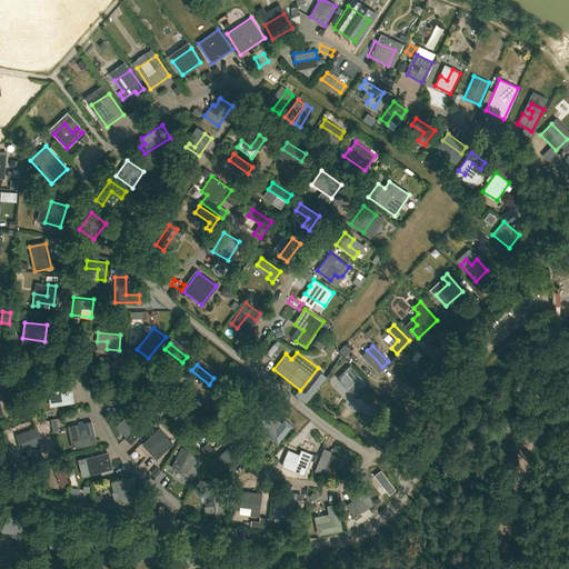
[(369,388),(349,367),(337,379),(357,400),(369,388)]
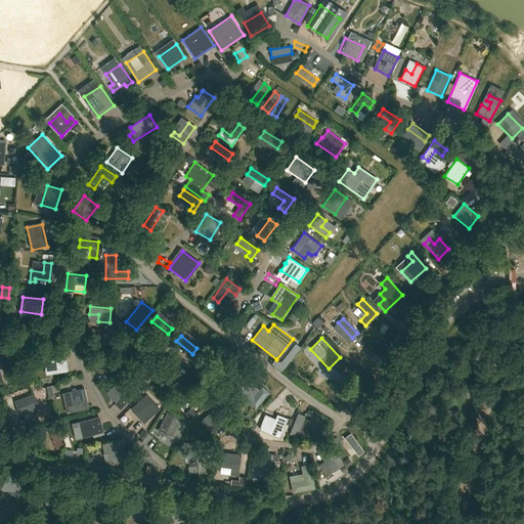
[(201,357),(216,370),(221,365),(205,352),(201,357)]
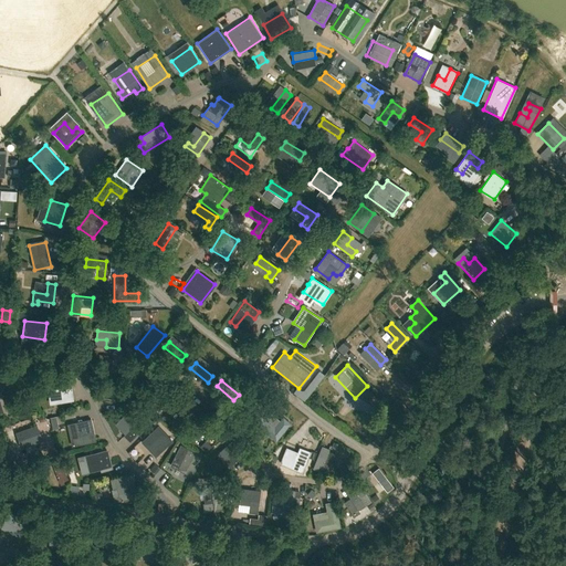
[(107,381),(106,389),(115,390),(114,398),(127,399),(129,384),(107,381)]
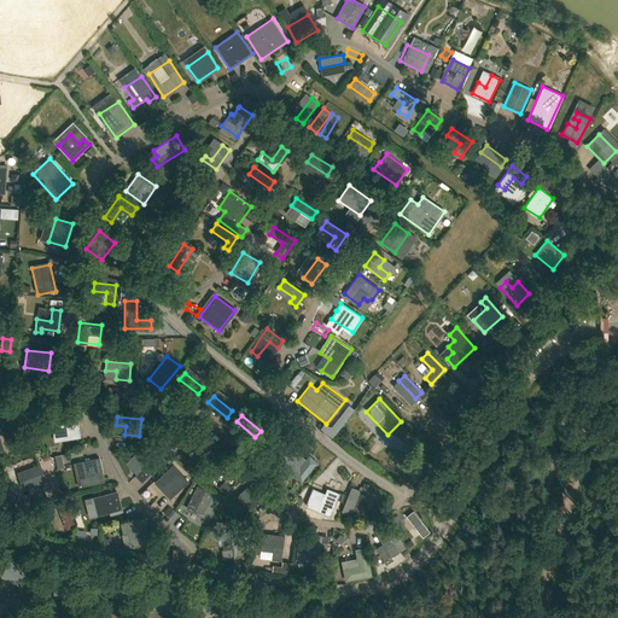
[(187,427),(186,419),(163,420),(163,429),(187,427)]
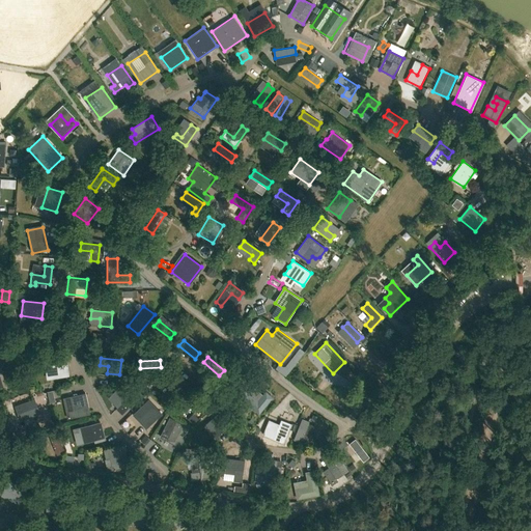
[(46,364),(47,371),(67,368),(66,361),(46,364)]
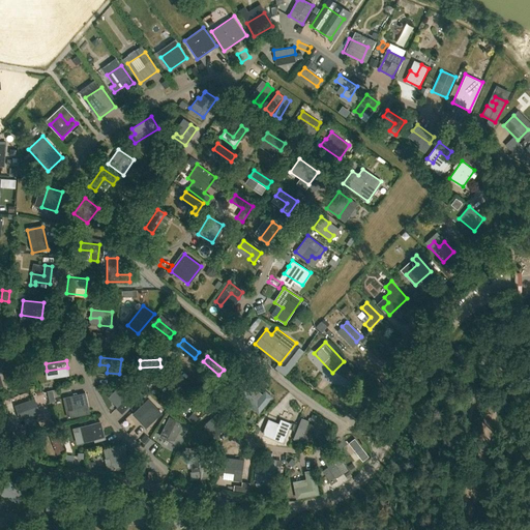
[(167,375),(183,388),(187,382),(172,369),(167,375)]
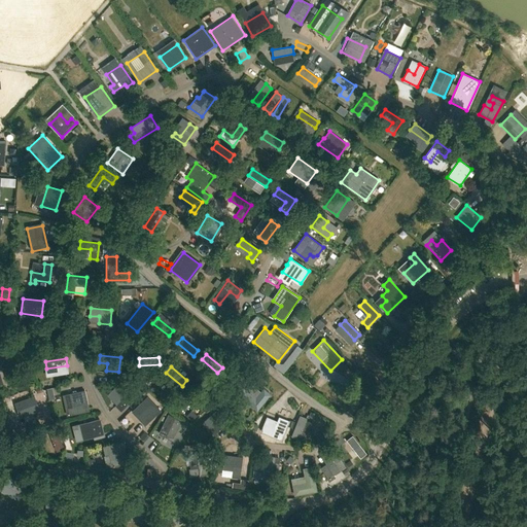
[(114,389),(123,397),(115,406),(120,411),(133,398),(119,384),(114,389)]
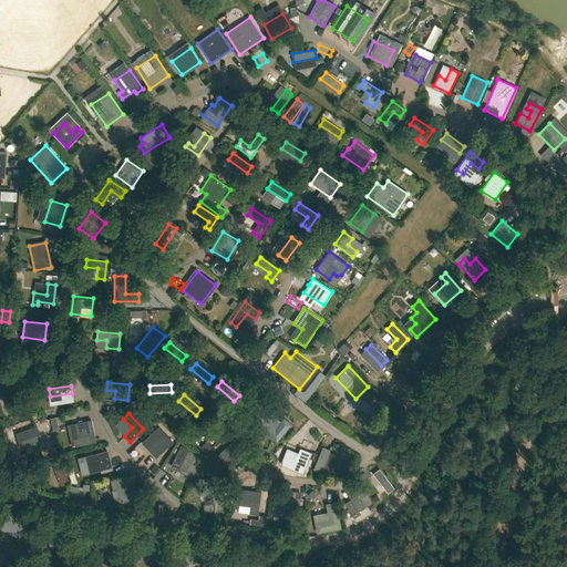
[(204,422),(218,439),(225,433),(210,416),(204,422)]
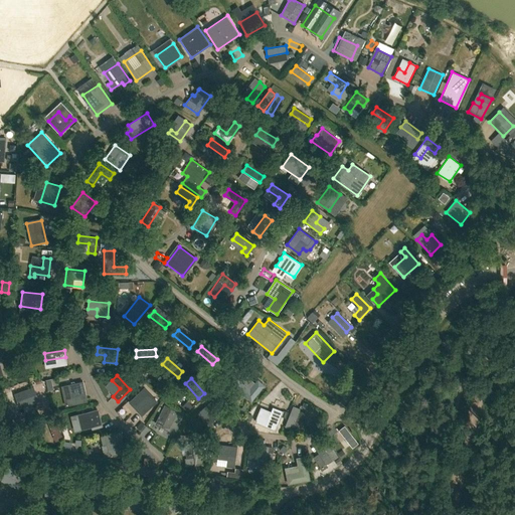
[(233,386),(251,400),(264,385),(258,380),(250,389),(238,379),(233,386)]
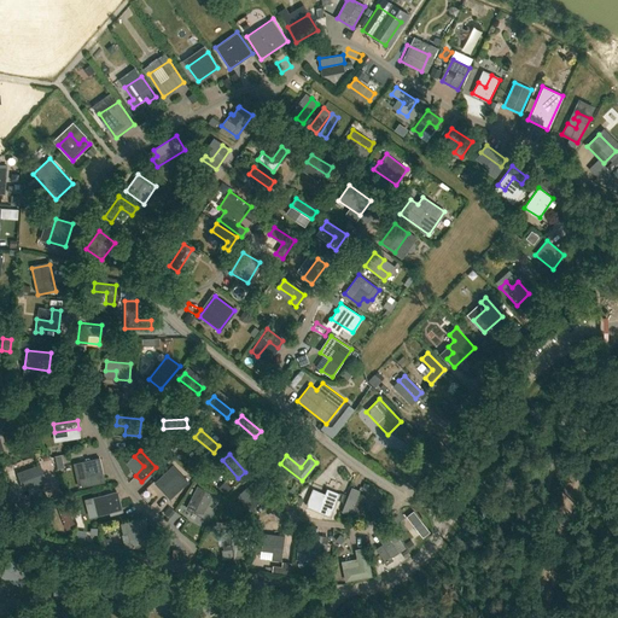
[(74,462),(79,487),(104,481),(99,458),(74,462)]
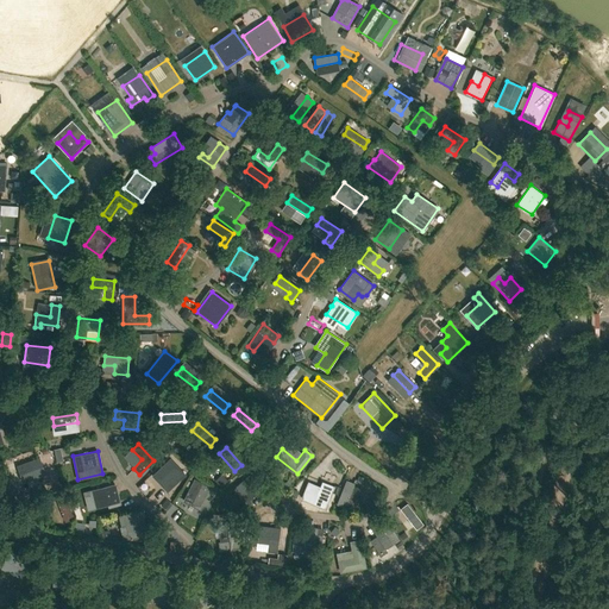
[(17,466),(23,482),(45,473),(39,458),(17,466)]
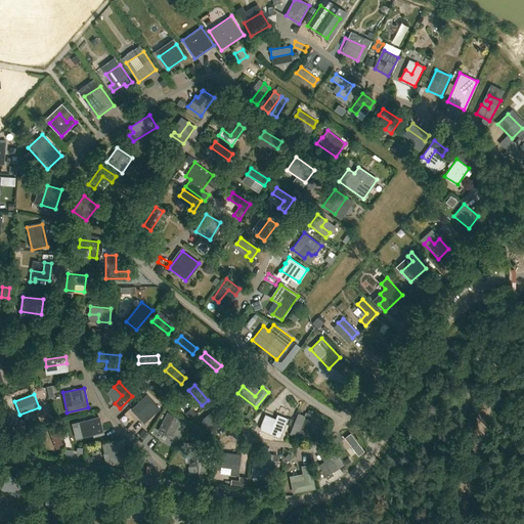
[(131,409),(140,419),(156,404),(145,395),(131,409)]
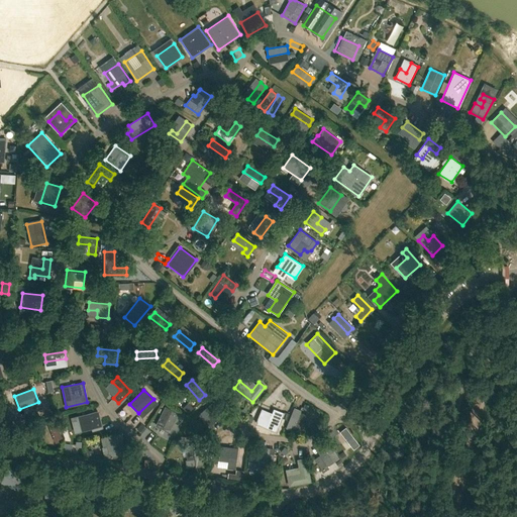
[(205,421),(209,427),(223,415),(212,403),(207,407),(213,414),(205,421)]
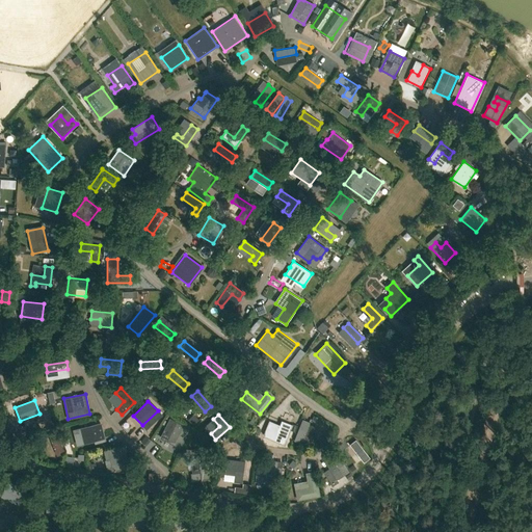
[(294,440),(301,442),(309,423),(302,420),(294,440)]
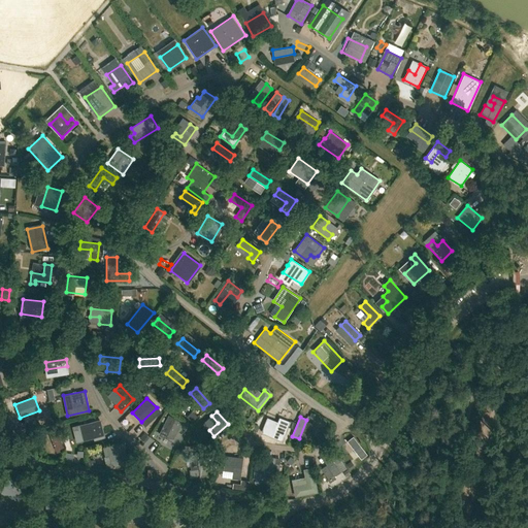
[(265,425),(284,433),(287,426),(268,418),(265,425)]
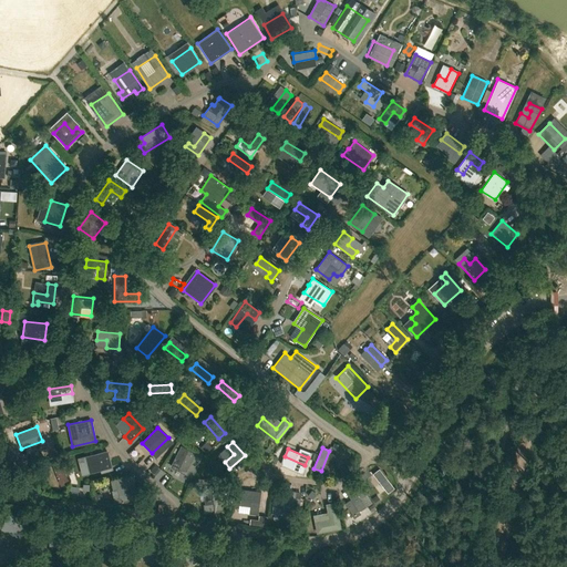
[(177,470),(192,476),(202,456),(187,450),(177,470)]
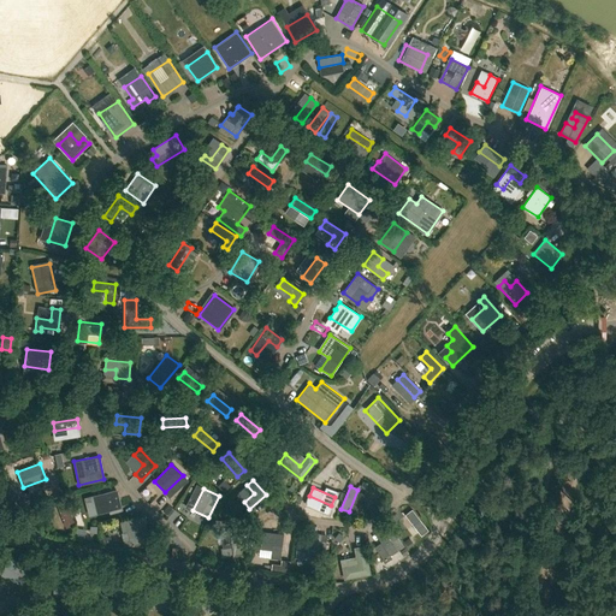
[(93,496),(95,504),(107,502),(110,510),(120,507),(116,490),(93,496)]
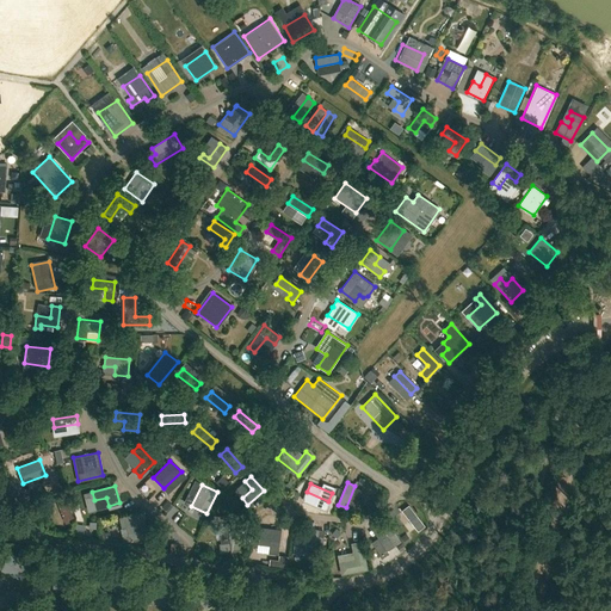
[(65,498),(56,500),(66,524),(74,520),(65,498)]
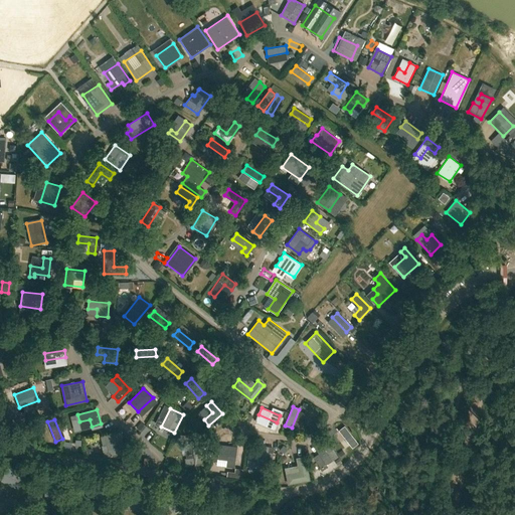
[(357,443),(344,425),(338,431),(351,448),(357,443)]
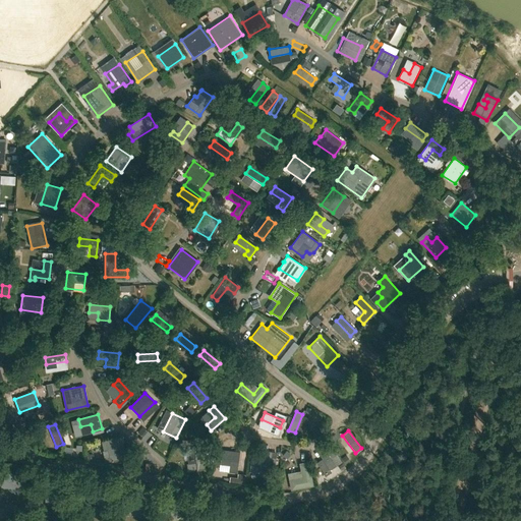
[(107,441),(112,461),(127,457),(122,437),(107,441)]
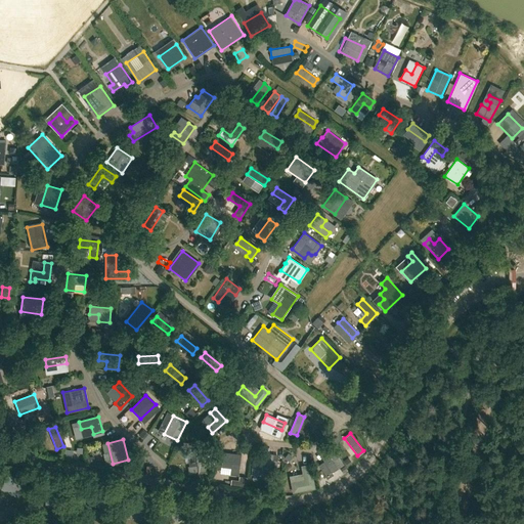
[(317,463),(326,476),(332,473),(330,470),(343,462),(331,444),(330,445),(326,447),(318,452),(322,459),(317,463)]
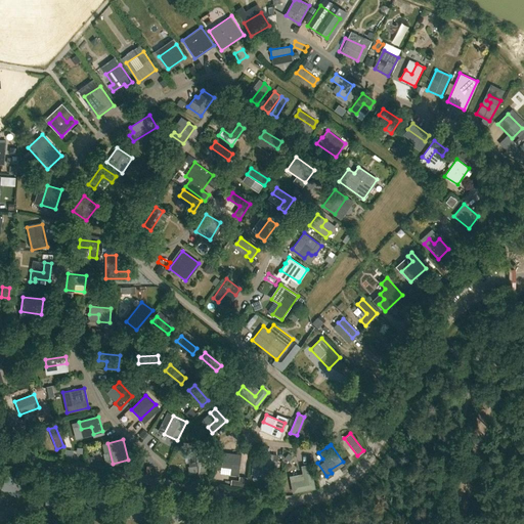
[(188,466),(189,473),(205,471),(203,450),(195,451),(197,465),(188,466)]
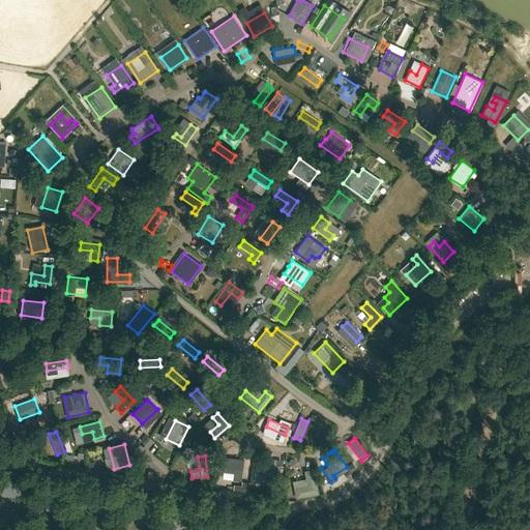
[(225,471),(234,473),(233,479),(241,480),(244,460),(227,457),(225,471)]
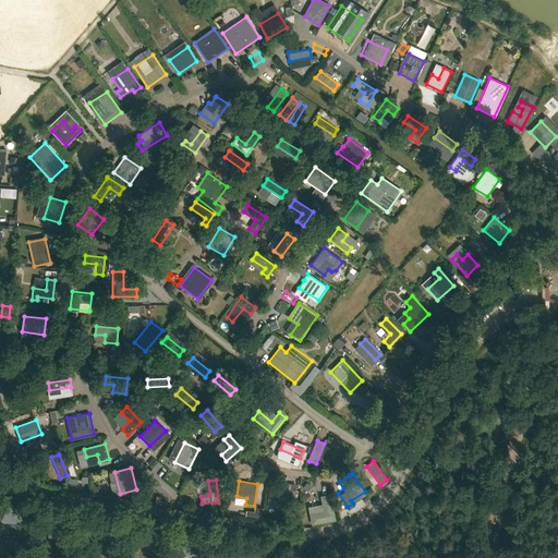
[(267,505),(287,508),(290,483),(271,481),(267,505)]
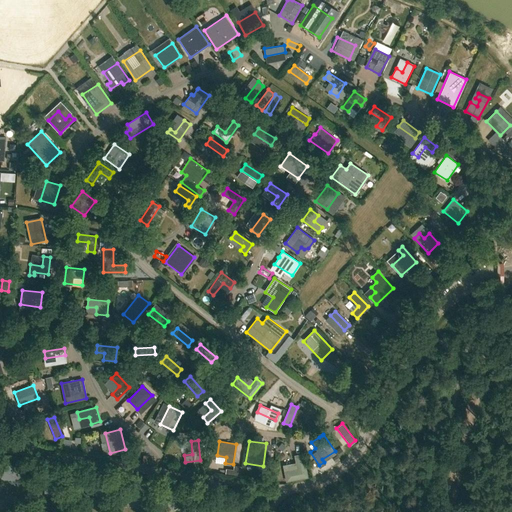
[(283,465),(285,481),(308,477),(304,453),(294,455),(295,462),(283,465)]
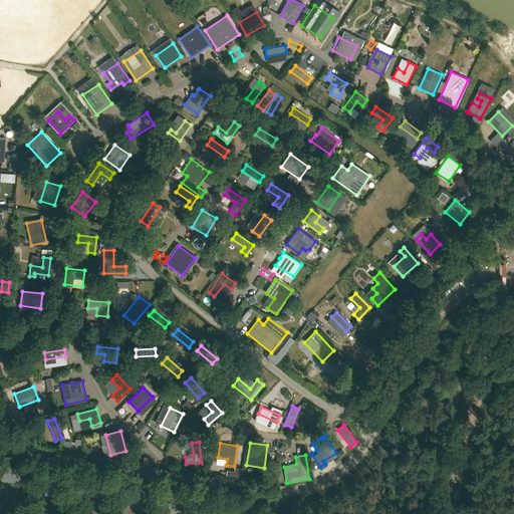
[(8,465),(4,472),(22,481),(26,474),(8,465)]
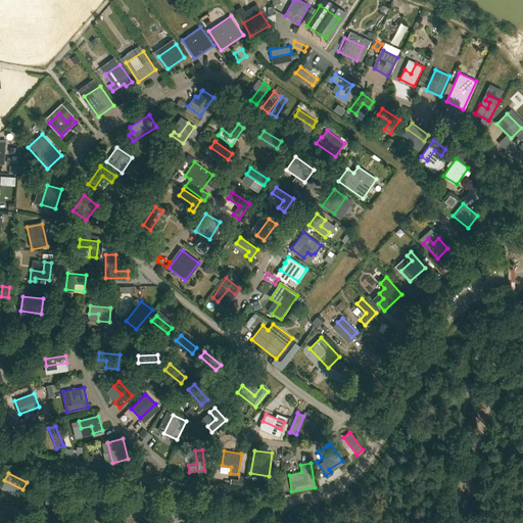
[(47,503),(55,504),(56,498),(63,500),(66,484),(50,481),(47,503)]
